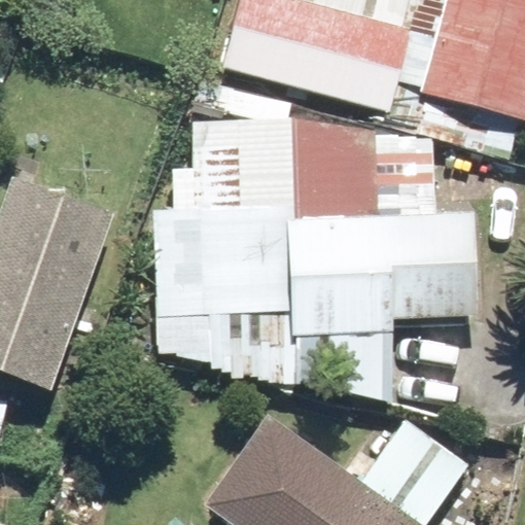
[(240,0),(222,70),(389,111),(395,86),(425,94),(524,117),(524,0),(240,0)]
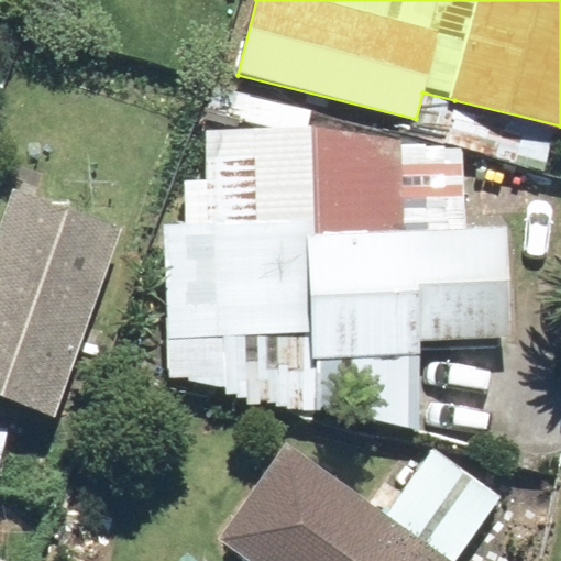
[(465,231),(464,141),(398,142),(398,129),(204,132),(205,182),(178,183),(179,229),(166,229),(169,391),(421,385),(420,341),(508,339),(506,231),(465,231)]
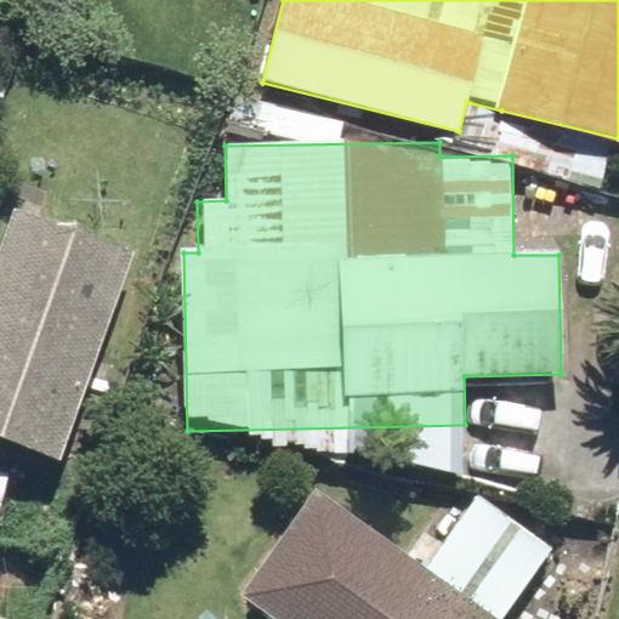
[(135,244),(13,203),(0,242),(0,442),(61,463),(135,244)]
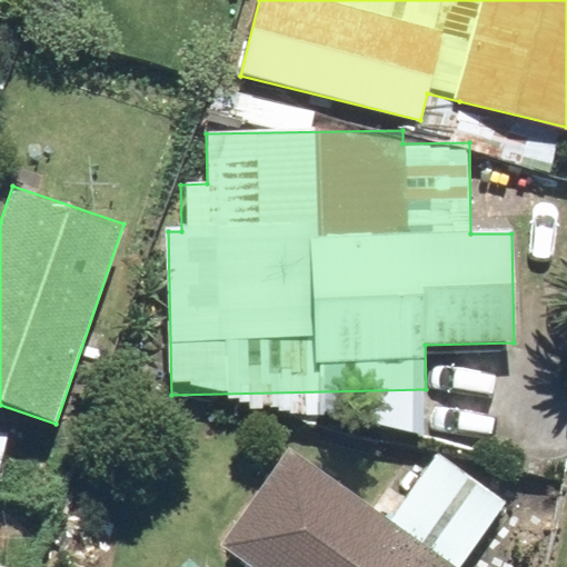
[(458,566),(507,501),(434,447),(385,514),(295,447),(222,544),(254,566),(458,566)]
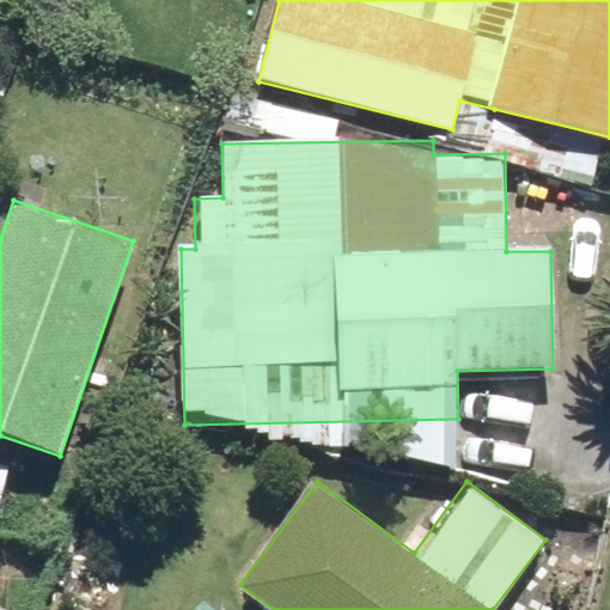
All buildings are outlined.
